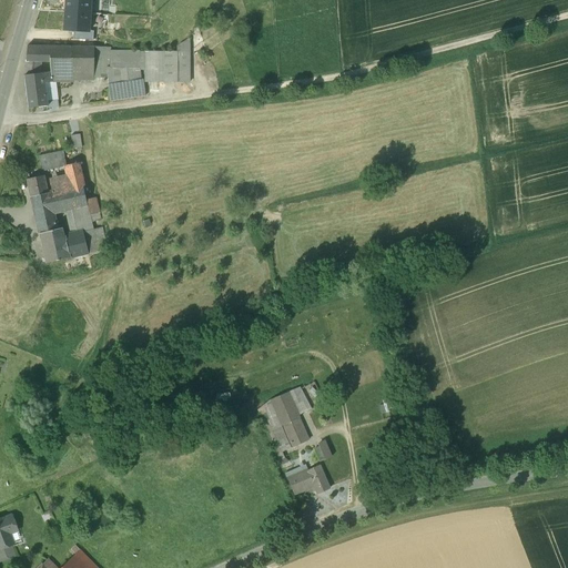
[(66,0),(66,12),(90,14),(90,0),(66,0)]
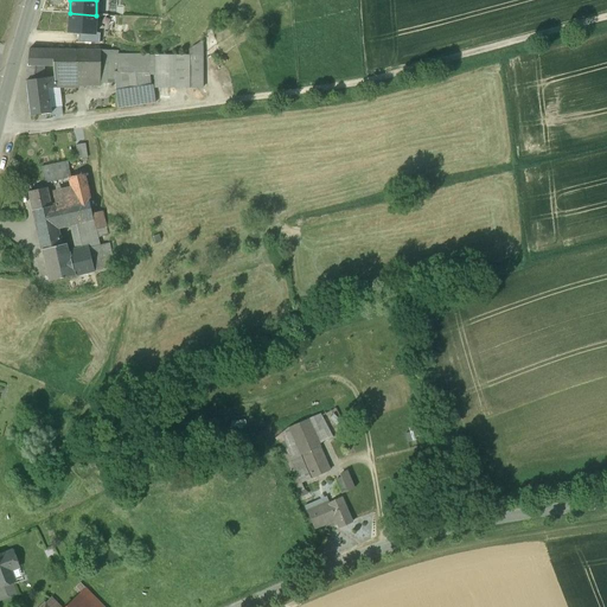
[(78,33),(95,34),(96,16),(70,13),(69,32),(78,33)]
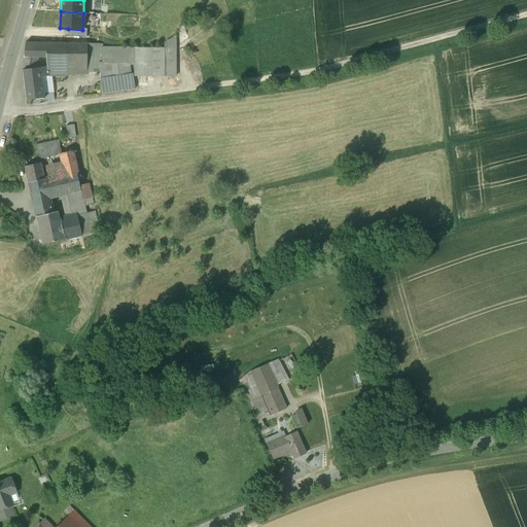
[(82,30),(68,29),(68,36),(86,37),(86,30),(82,30)]
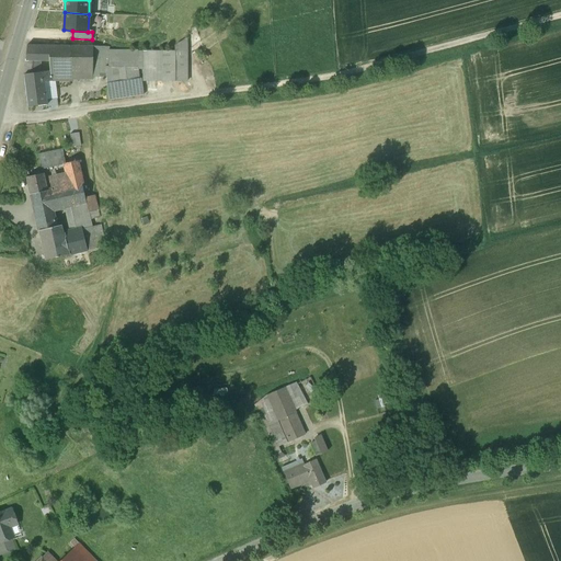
[(93,47),(26,46),(25,57),(32,57),(49,58),(49,64),(50,71),(52,81),(69,79),(92,78),(93,47)]
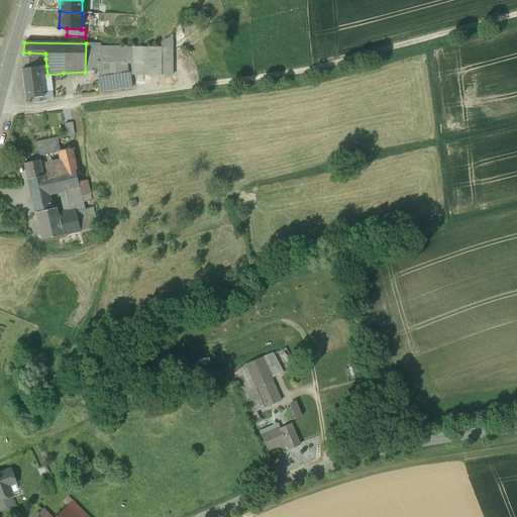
[(100,43),(86,43),(85,72),(98,71),(99,82),(98,82),(99,92),(132,88),(130,74),(128,74),(126,65),(132,65),(132,75),(142,75),(142,47),(99,46),(100,43)]
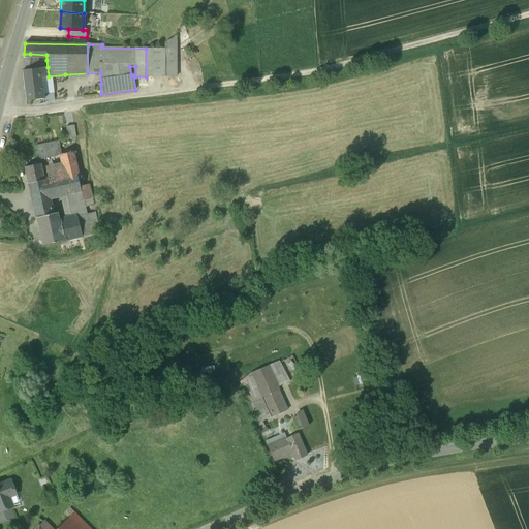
[(165,49),(146,49),(146,76),(165,78),(165,49)]
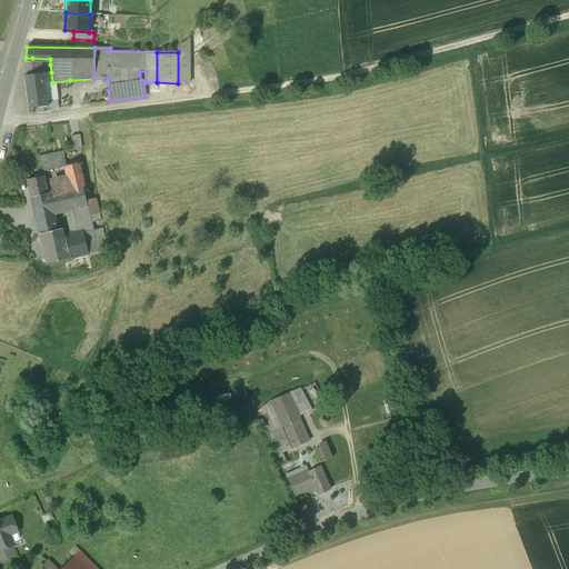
[(189,52),(178,52),(178,83),(188,82),(189,52)]
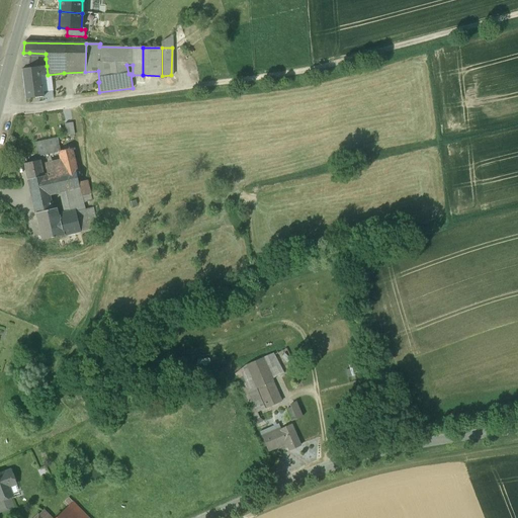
[(33,60),(22,61),(22,69),(25,99),(42,97),(44,97),(42,92),(40,76),(48,75),(47,66),(34,68),(33,60)]
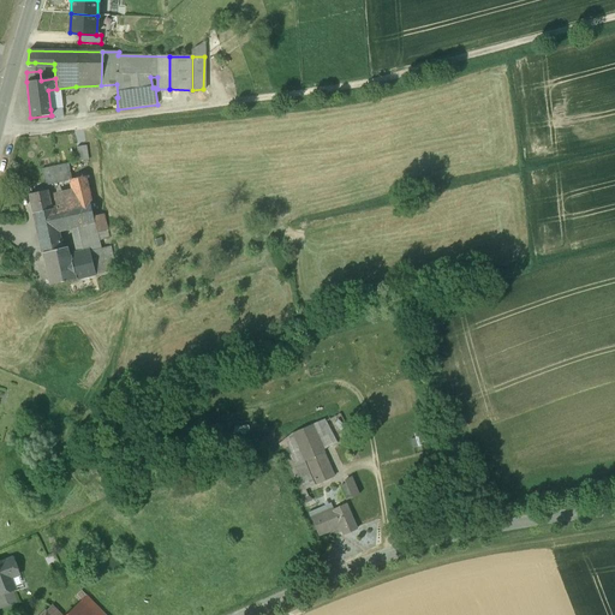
[(89,157),(87,143),(77,144),(79,159),(89,157)]
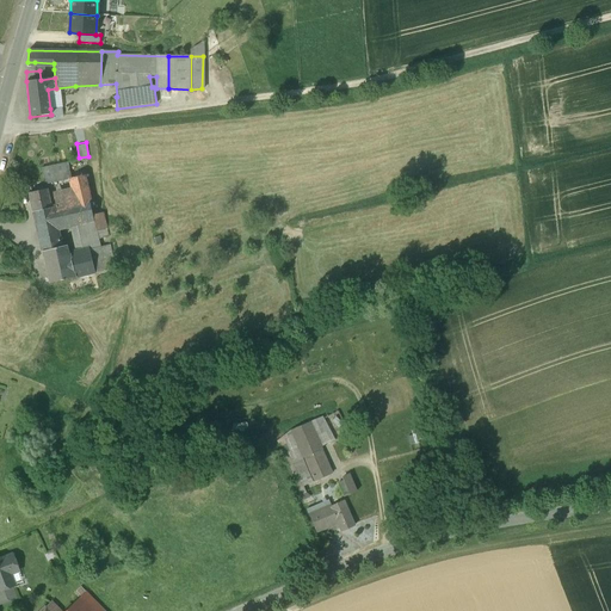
[(68,164),(42,168),(45,185),(55,183),(54,176),(69,171),(68,164)]
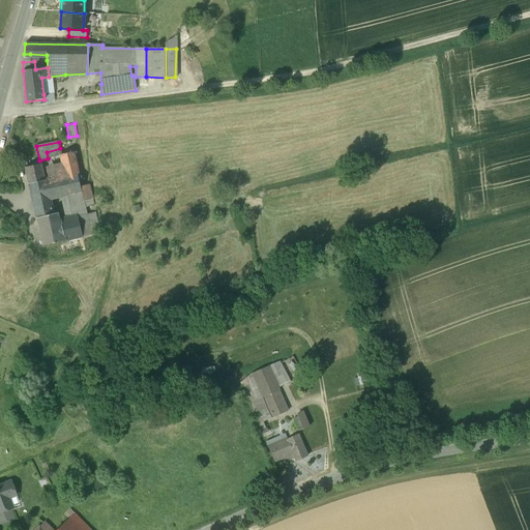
[(47,152),(48,158),(61,155),(60,148),(47,152)]
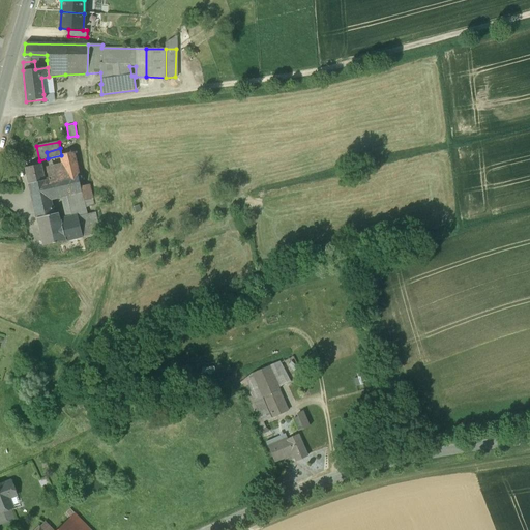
[(64,168),(50,171),(50,173),(47,174),(48,177),(43,177),(45,180),(77,173),(72,152),(70,153),(61,155),(64,168)]
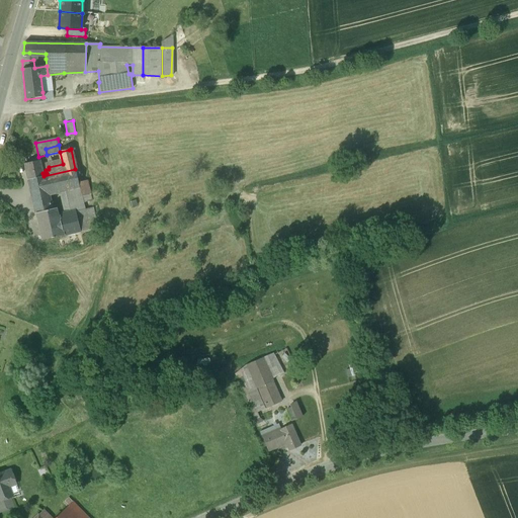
[(39,161),(24,164),(27,180),(44,176),(42,173),(39,161)]
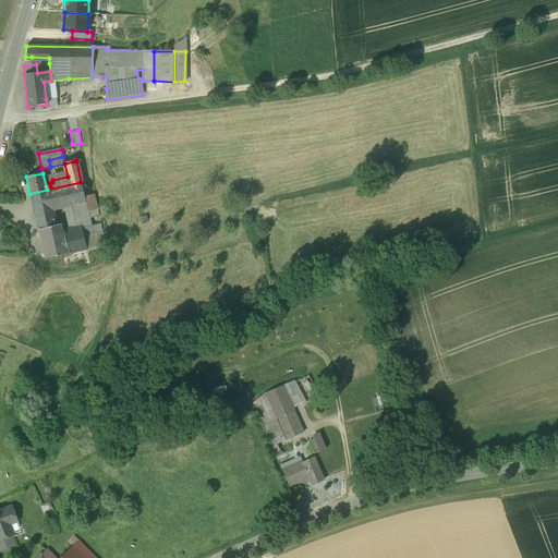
[(47,190),(29,194),(38,231),(57,227),(52,210),(64,208),(85,203),(84,195),(81,182),(47,190)]
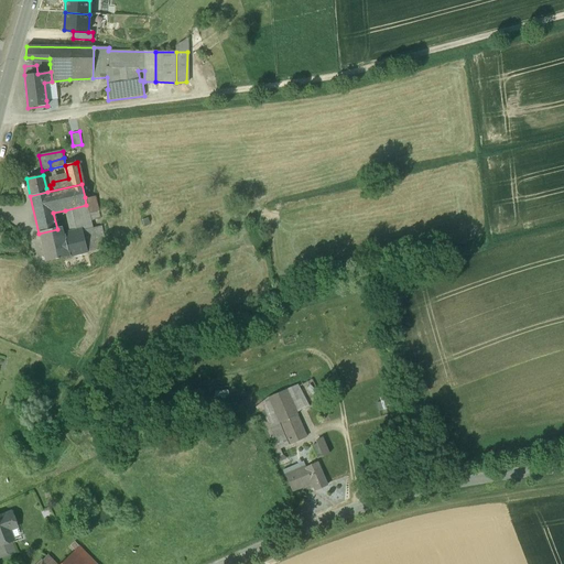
[(95,195),(85,197),(86,205),(88,214),(98,212),(95,195)]
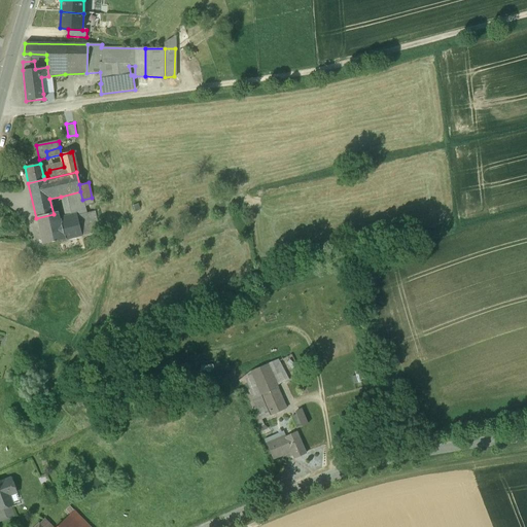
[(80,191),(61,197),(65,218),(85,214),(84,207),(82,200),(80,191)]
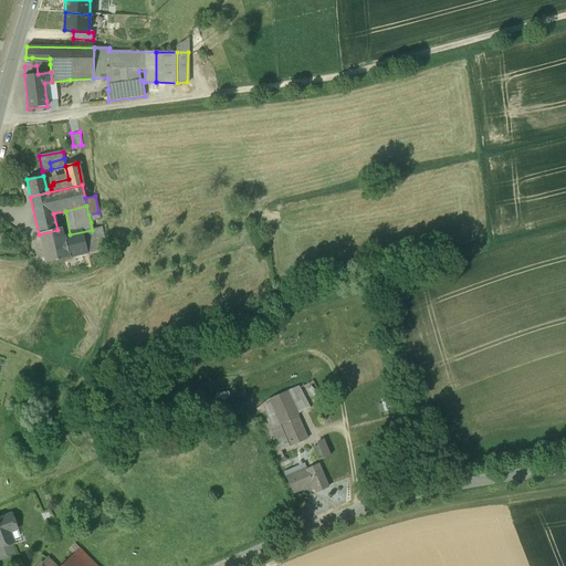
[(98,212),(88,215),(91,222),(100,220),(98,212)]
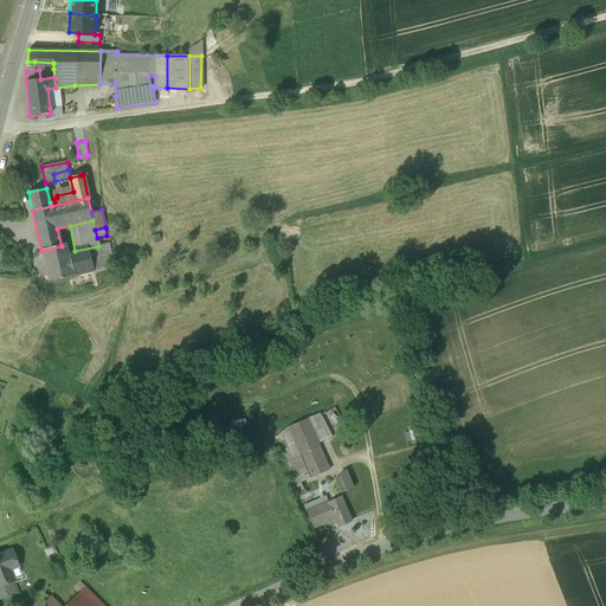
[(75,251),(69,252),(75,276),(114,266),(108,244),(98,246),(75,251)]
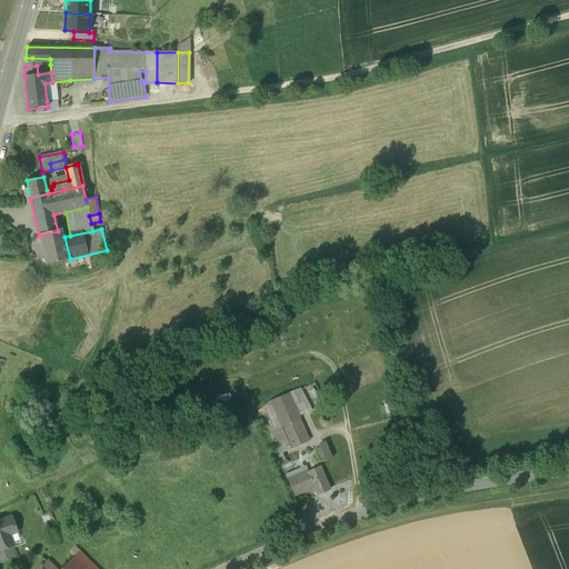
[(58,231),(39,236),(41,242),(59,239),(58,231)]
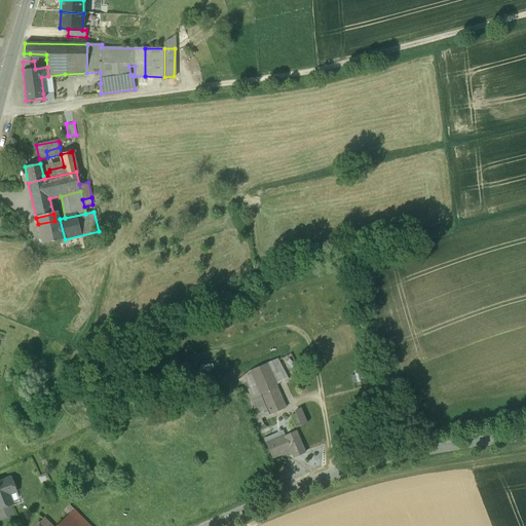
[(54,221),(38,224),(42,245),(65,239),(60,219),(54,221)]
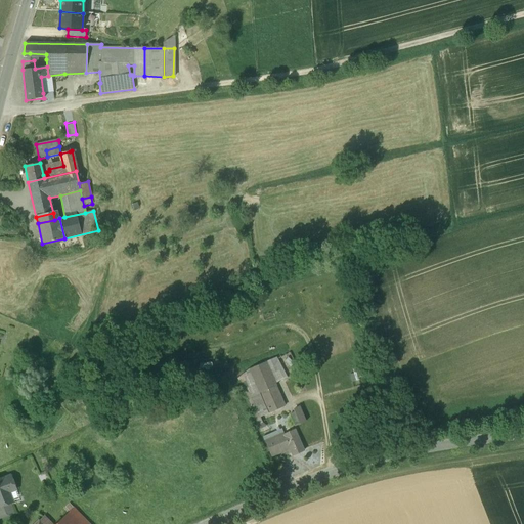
[(266,362),(274,382),(286,377),(277,357),(266,362)]
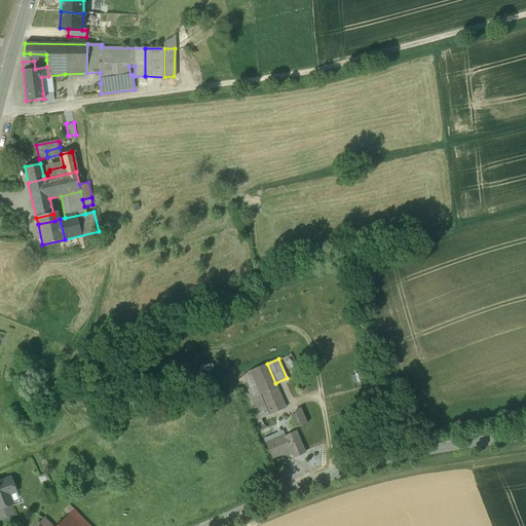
[(275,383),(267,364),(250,371),(238,380),(248,401),(262,395),(270,414),(285,408),(276,387),(277,387),(275,383)]
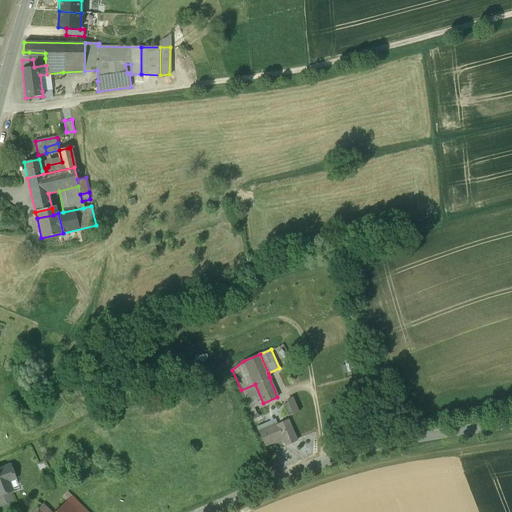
[(353,357),(344,360),(347,368),(356,366),(353,357)]
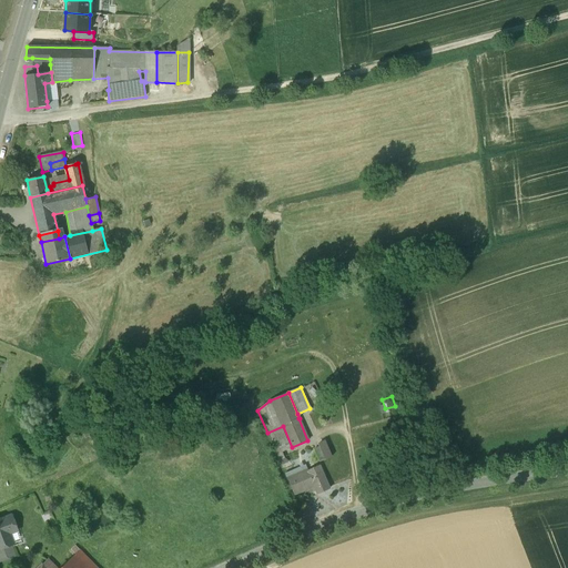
[(282,452),(292,447),(283,426),(267,433),(279,460),(284,458),(282,452)]
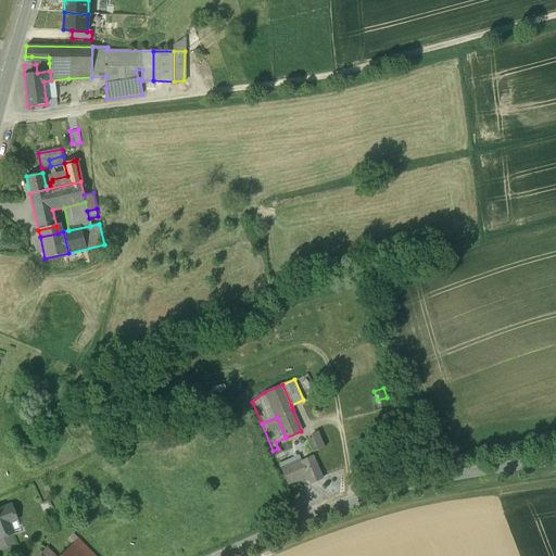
[(319,434),(313,438),(317,445),(323,443),(319,434)]
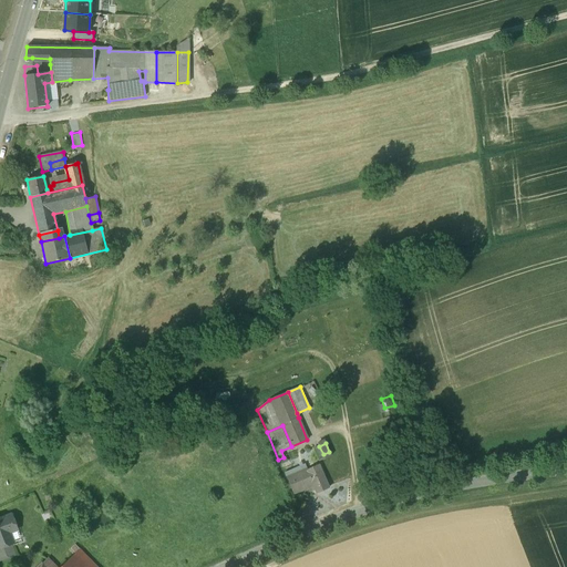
[(319,446),(319,444),(312,447),(318,459),(323,455),(323,454),(319,446)]
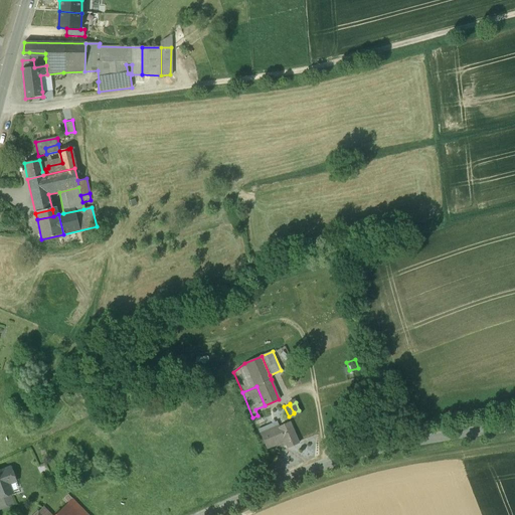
[(298,444),(289,422),(270,431),(269,431),(261,434),(266,448),(284,440),(288,448),(298,444)]
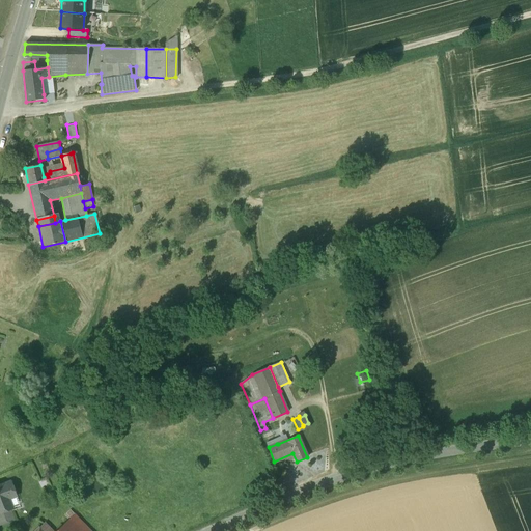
[(3,484),(0,485),(0,512),(10,509),(11,508),(7,497),(16,494),(11,482),(3,485),(3,484)]
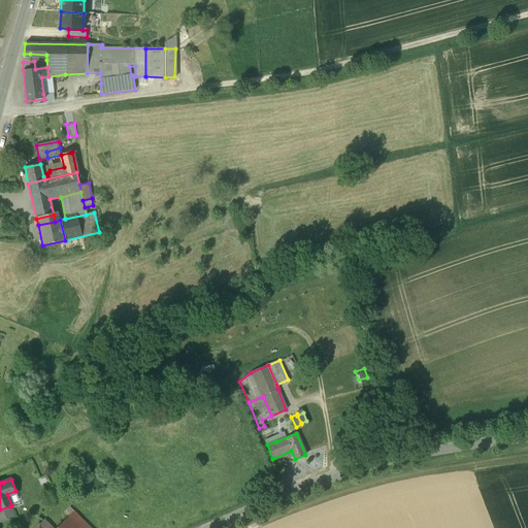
[(10,506),(0,509),(0,523),(14,518),(10,506)]
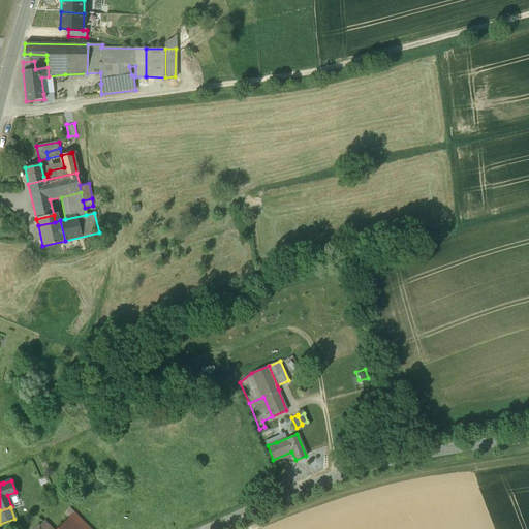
[(56,528),(78,528),(67,519),(56,528)]
